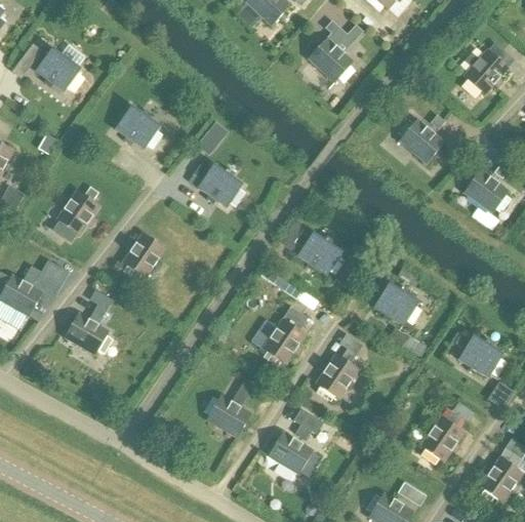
[(283,12),(290,5),(284,0),(245,0),(244,1),(271,26),(277,18),(281,22),(287,15),(283,12)]
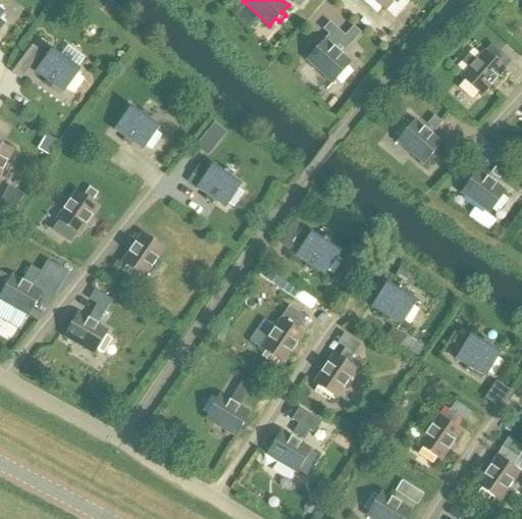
[(364,0),(376,10),(380,6),(383,9),(392,0),(364,0)]
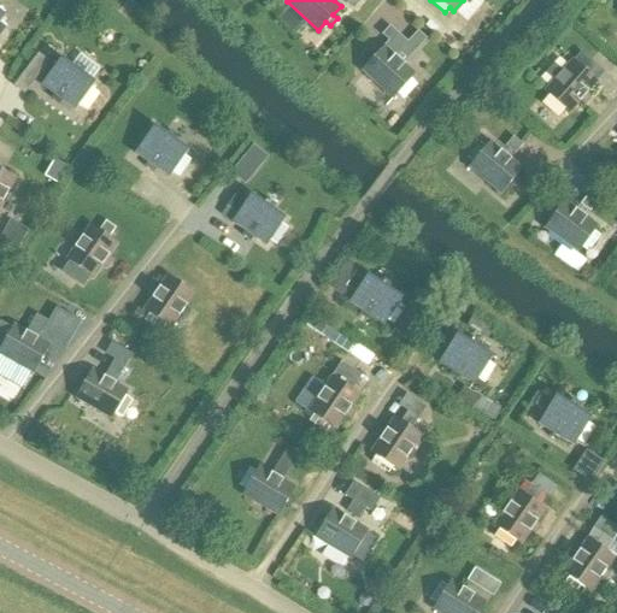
[(389,39),(383,45),(383,43),(375,52),(371,48),(364,57),(369,60),(360,69),(392,96),(397,92),(401,96),(416,82),(410,76),(415,72),(404,63),(428,36),(418,28),(409,40),(391,23),(382,31),(389,39)]
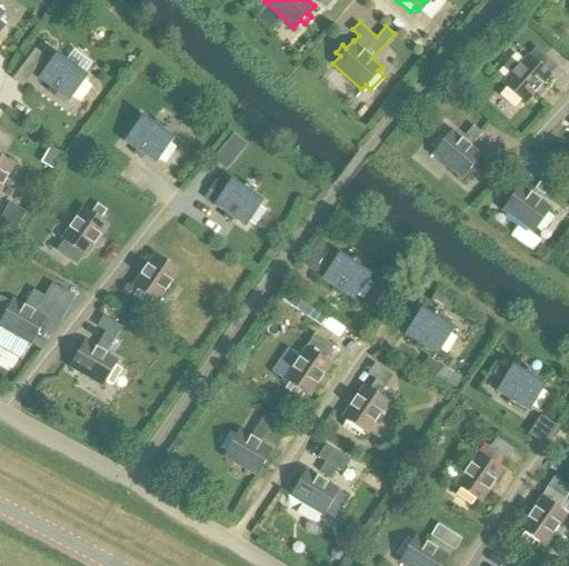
[(536,45),(528,53),(527,52),(500,81),(505,86),(500,90),(515,103),(519,98),(523,101),(532,90),(537,93),(542,87),(539,83),(557,63),(536,45)]
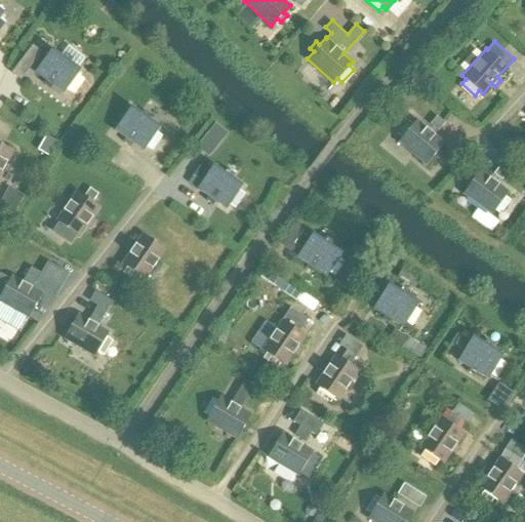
[(26,52),(25,52),(34,59),(41,50),(32,43),(31,44),(26,52)]
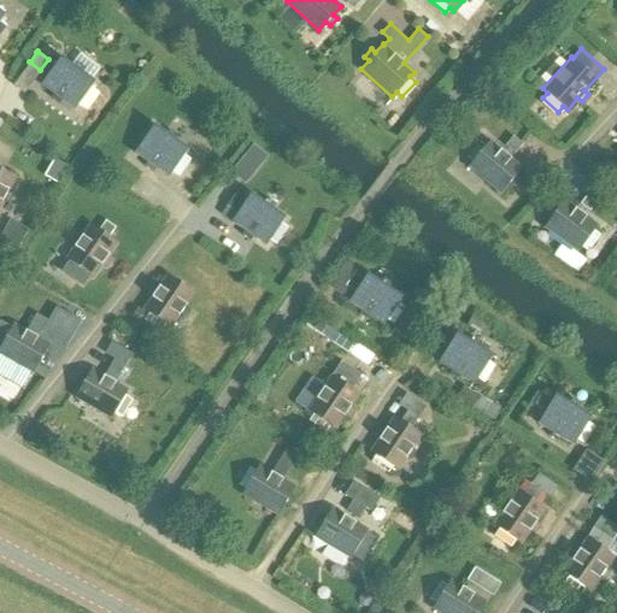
[(94,81),(60,56),(41,82),(53,92),(51,96),(59,102),(62,98),(75,107),(78,102),(84,107),(97,90),(90,86),(94,81)]
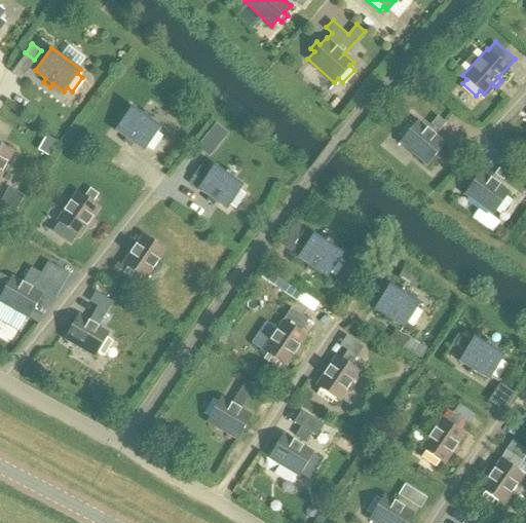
[(160,126),(130,106),(114,128),(125,137),(122,140),(130,145),(133,142),(144,149),(147,145),(152,149),(162,135),(157,131),(160,126)]
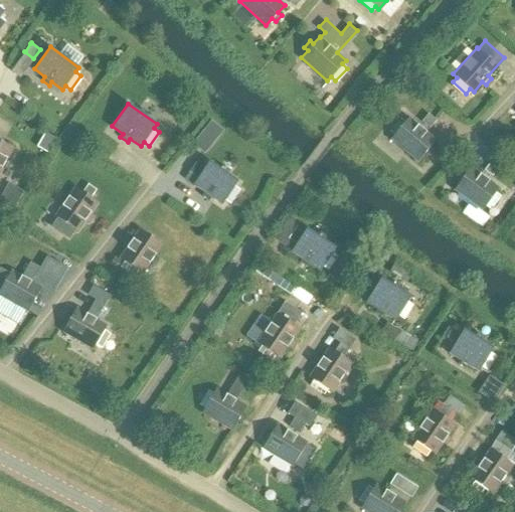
[(428,112),(421,120),(430,126),(436,119),(428,112)]
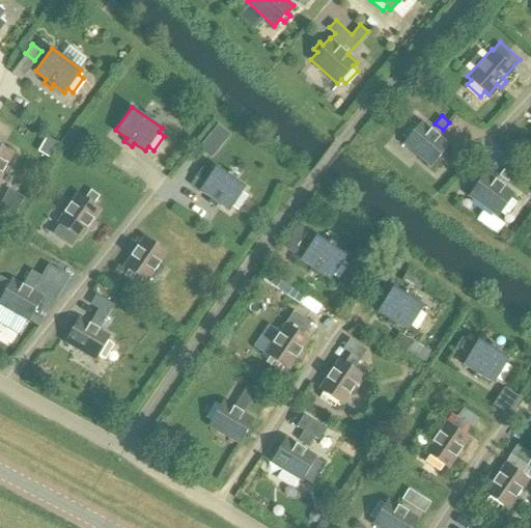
[(442,149),(447,142),(419,119),(416,123),(412,119),(399,133),(404,137),(401,141),(429,164),(436,157),(439,160),(445,153),(442,149)]
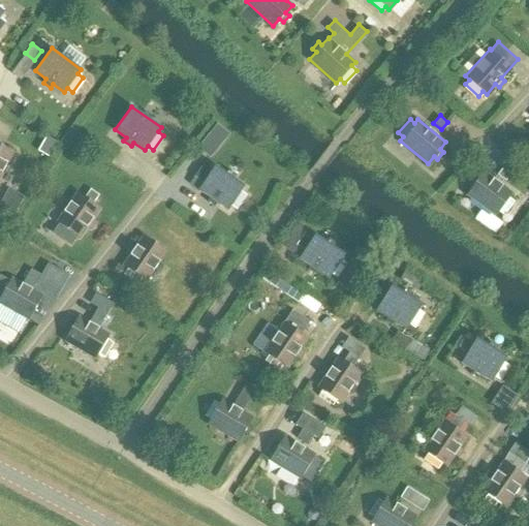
[(217,122),(197,146),(210,156),(229,132),(217,122)]
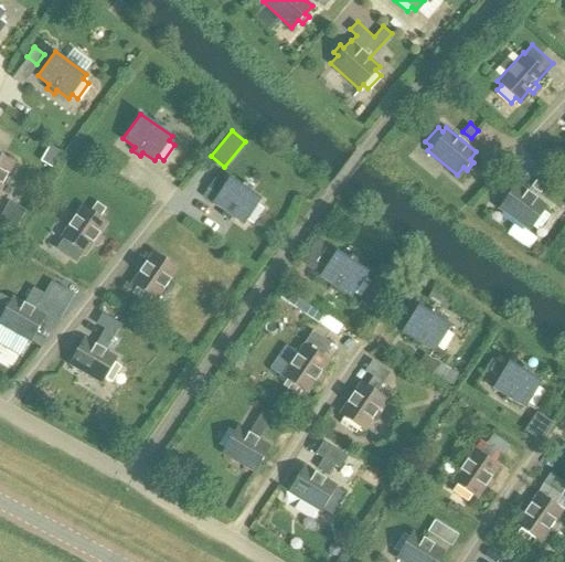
[(62,151),(50,145),(41,160),(52,168),(62,151)]
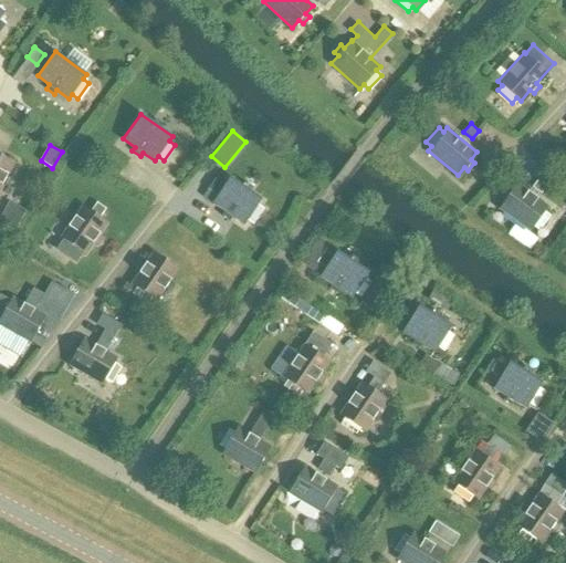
[(0,186),(13,162),(0,154),(0,186)]
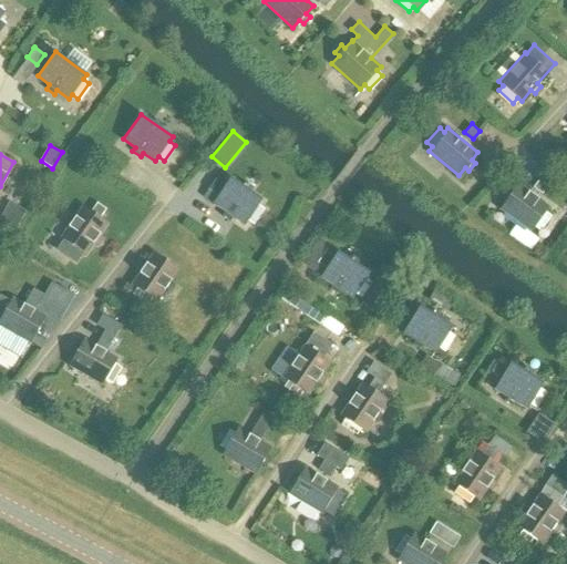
[(539,176),(533,185),(542,192),(548,183),(539,176)]
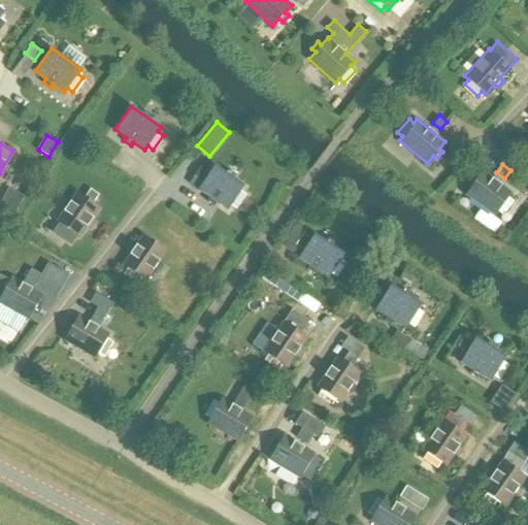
[(196,174),(203,179),(198,188),(209,196),(206,199),(213,204),(217,201),(228,208),(230,204),(236,208),(245,193),(240,190),(243,186),(213,165),(209,170),(202,165),(196,174)]
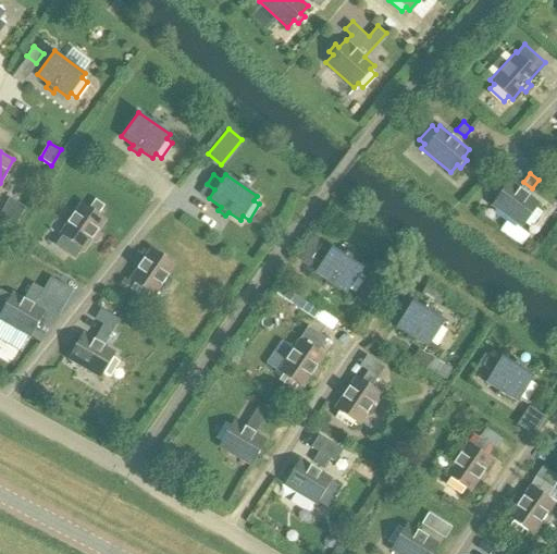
[(495,195),(490,202),(521,225),(523,221),(530,225),(541,210),(535,206),(539,201),(507,179),(502,187),(497,184),(492,192),(495,195)]
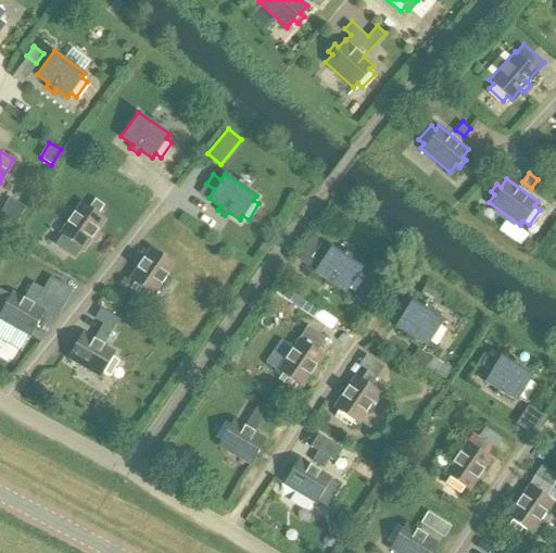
[(24,205),(9,197),(0,213),(0,222),(12,228),(24,205)]
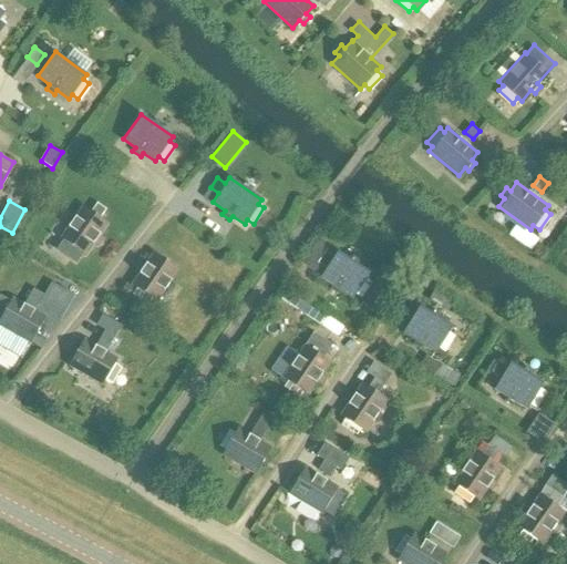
[(99,201),(91,211),(82,205),(60,237),(64,241),(61,246),(76,256),(81,250),(85,254),(93,242),(98,245),(103,237),(99,234),(107,222),(101,217),(107,207),(99,201)]
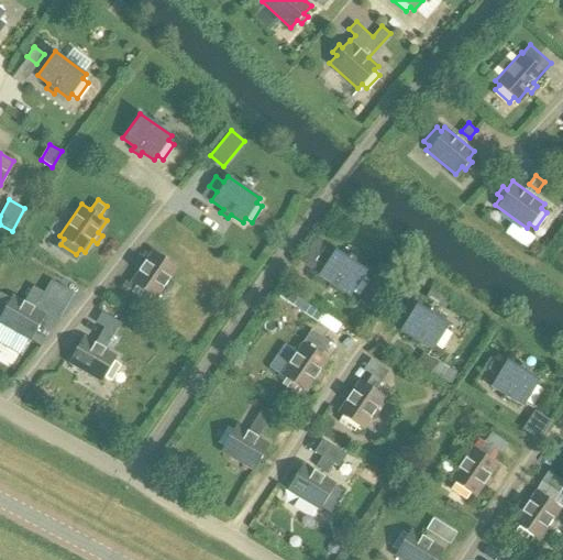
[(366,271),(334,249),(318,274),(330,282),(327,286),(335,292),(338,287),(350,296),(353,291),(359,295),(370,280),(364,275),(366,271)]
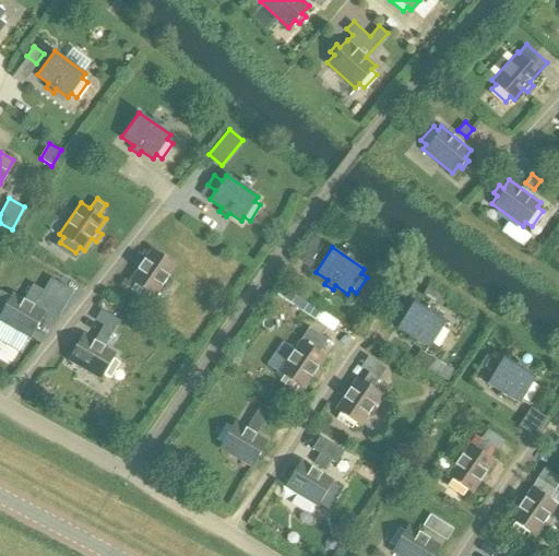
[(154,296),(176,264),(151,248),(143,260),(139,257),(133,265),(138,268),(130,280),(134,283),(130,288),(145,298),(150,293),(154,296)]
